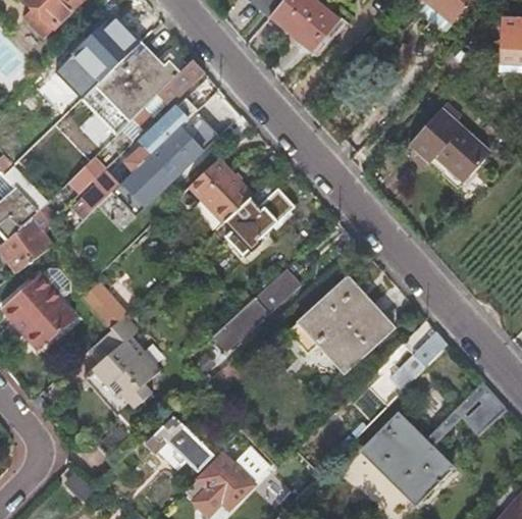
[(51,33),(85,0),(31,0),(38,7),(32,12),(51,33)]
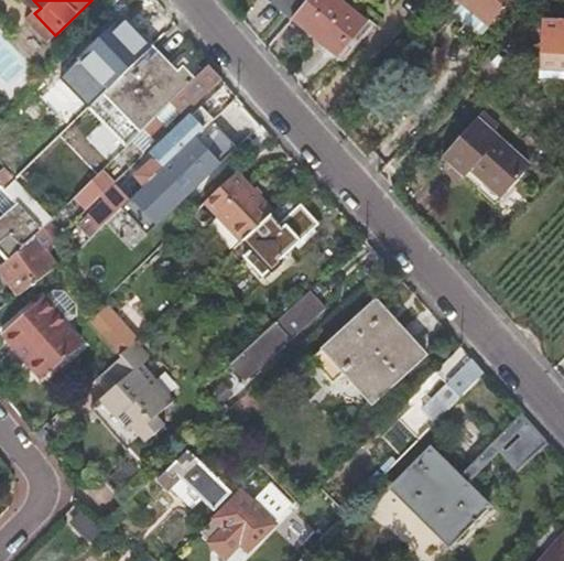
[(271,0),(291,17),(295,12),(305,0),(271,0)]
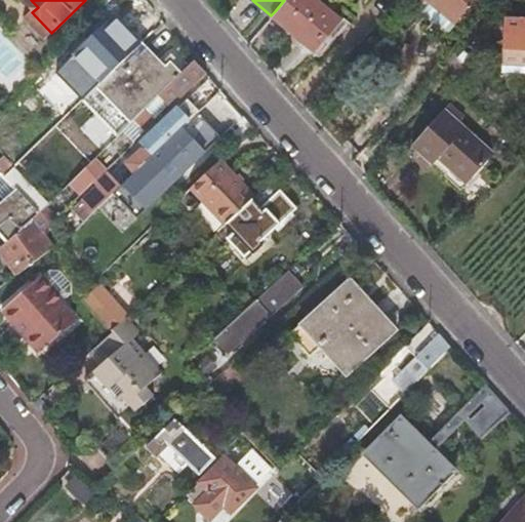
[(284,0),(275,11),(271,15),(315,51),(339,22),(314,0),(284,0)]
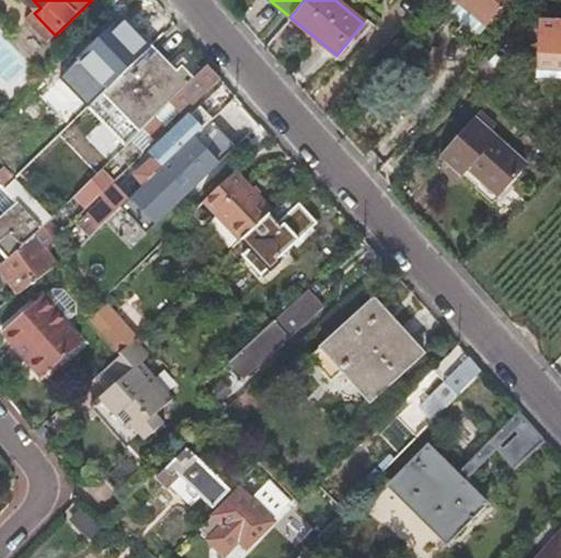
[(437,0),(473,31),(499,0),(437,0)]
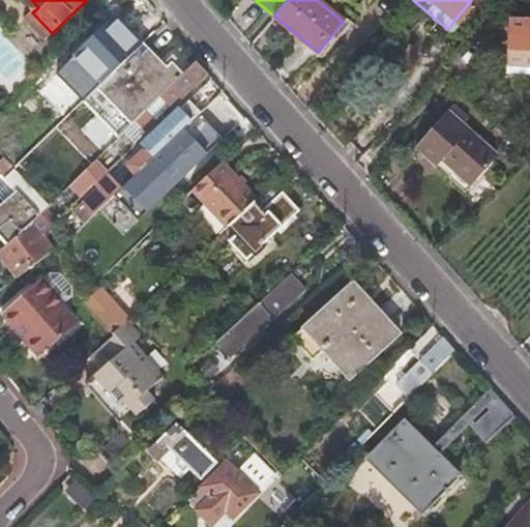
[(104,82),(145,41),(147,39),(134,25),(128,31),(114,16),(76,55),(104,82)]
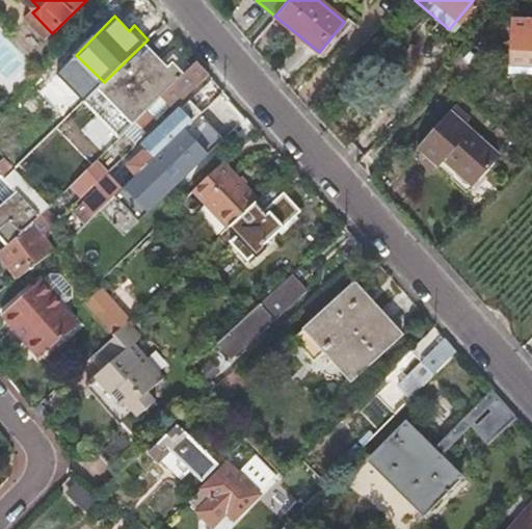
[(531,21),(509,21),(508,58),(531,58),(531,21)]
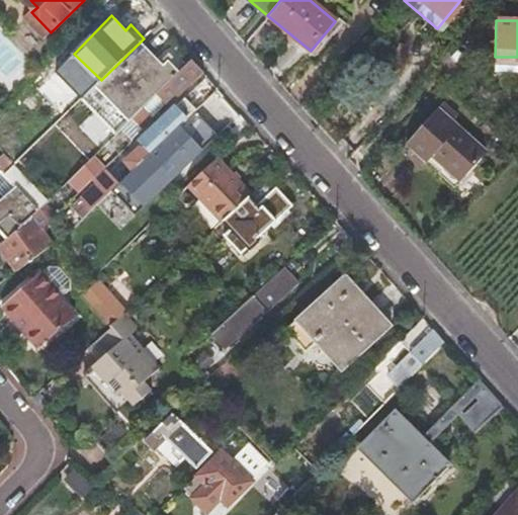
[(101,80),(97,83),(131,117),(180,70),(170,60),(165,65),(142,40),(101,80)]
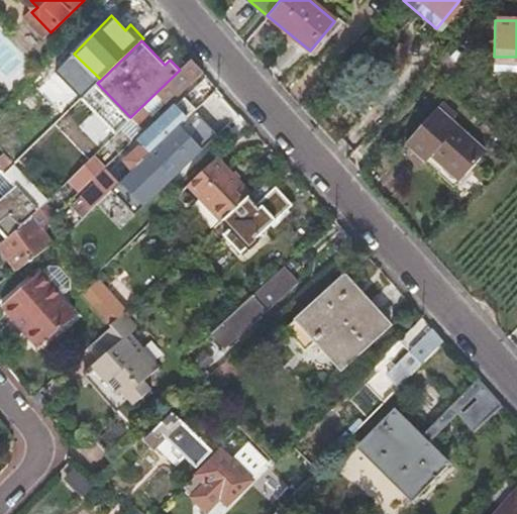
[(164,108),(203,70),(198,64),(193,58),(180,70),(130,117),(121,127),(130,137),(147,120),(164,108)]
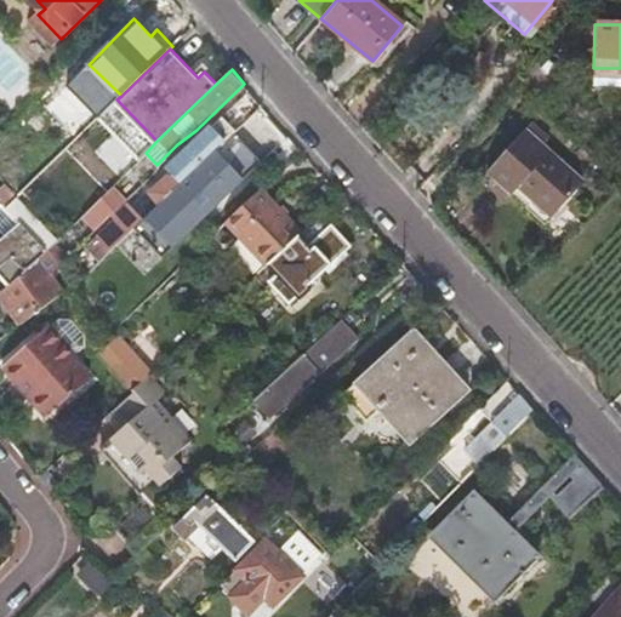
[(260,140),(243,121),(221,142),(158,201),(175,220),(223,173),(212,163),(220,156),(229,167),(260,140)]
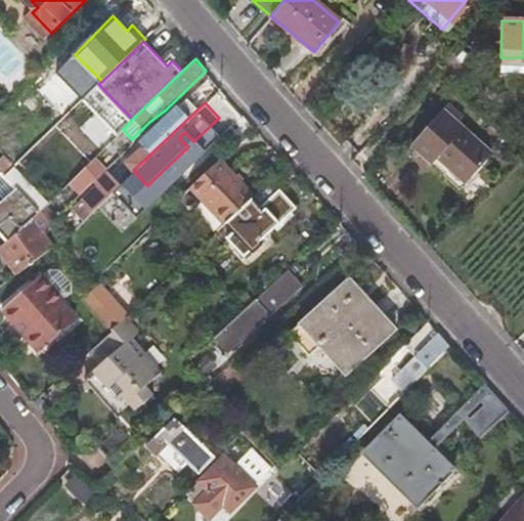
[(133,170),(186,120),(174,107),(140,140),(143,142),(113,172),(108,168),(96,179),(99,182),(74,205),(85,216),(91,210),(122,181),(133,170)]
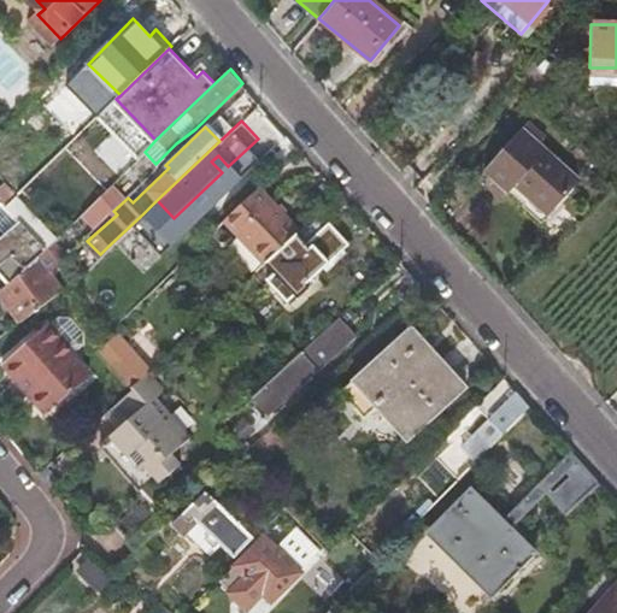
[(542,222),(579,178),(518,128),(483,169),(523,200),(521,204),(542,222)]
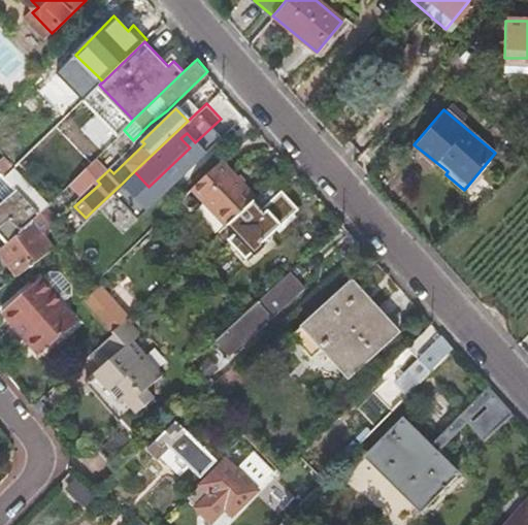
[(15,163),(18,165),(27,155),(0,128),(0,148),(6,155),(15,163)]
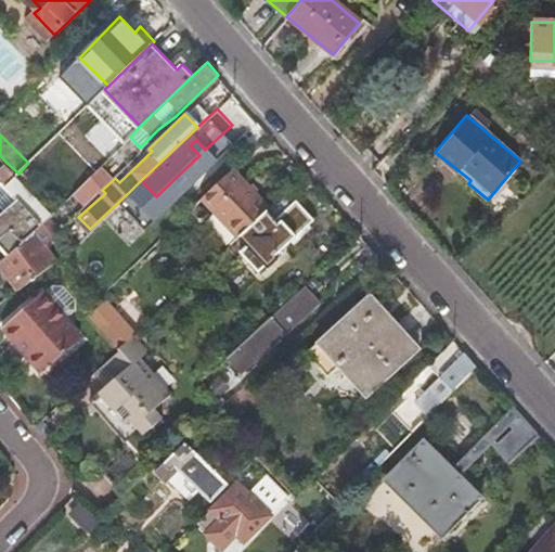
[(0,178),(5,183),(16,171),(7,163),(0,168),(0,178)]
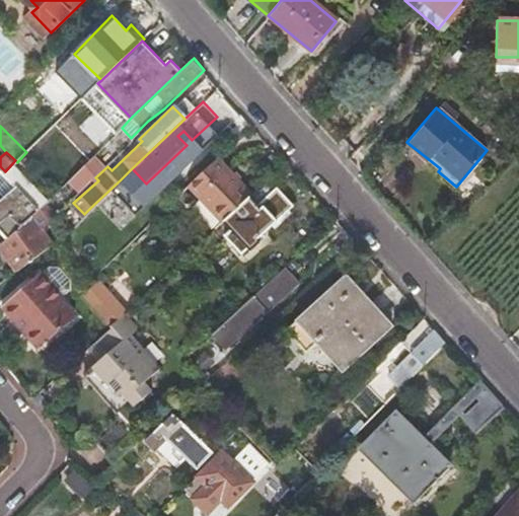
[(94,154),(77,171),(87,182),(105,165),(94,154)]
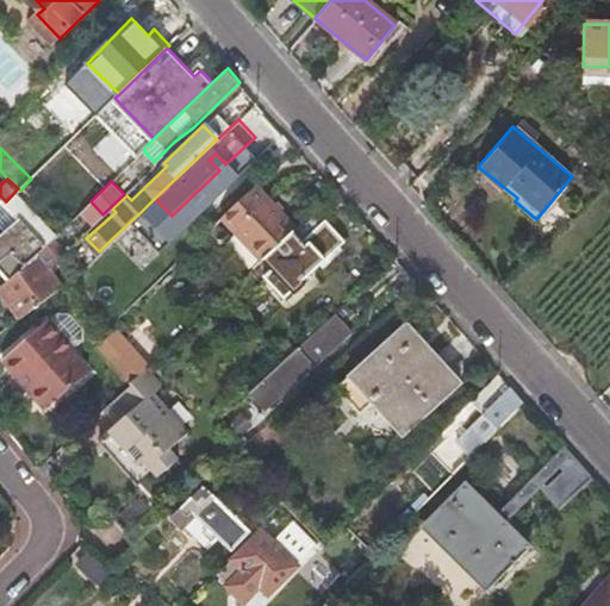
[(222,218),(260,262),(292,231),(297,227),(256,185),(222,218)]
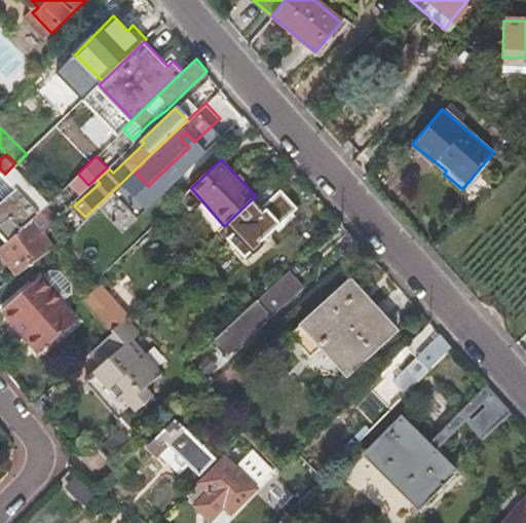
[(5,176),(40,210),(46,204),(51,199),(15,165),(5,176)]
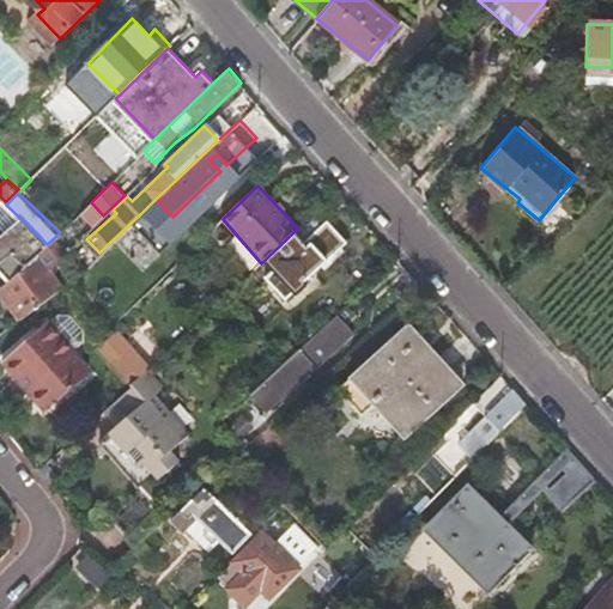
[(0,285),(38,253),(47,244),(6,205),(1,200),(0,200),(0,285)]
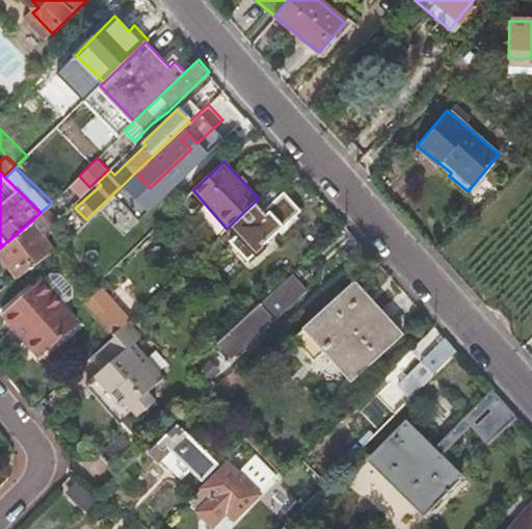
[(301,209),(276,182),(259,199),(255,202),(263,211),(232,240),(248,259),(301,209)]
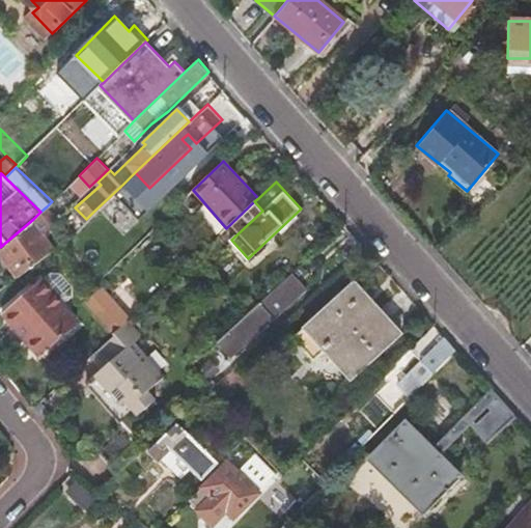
[(132,192),(123,184),(92,213),(103,224),(118,210),(115,206),(132,192)]
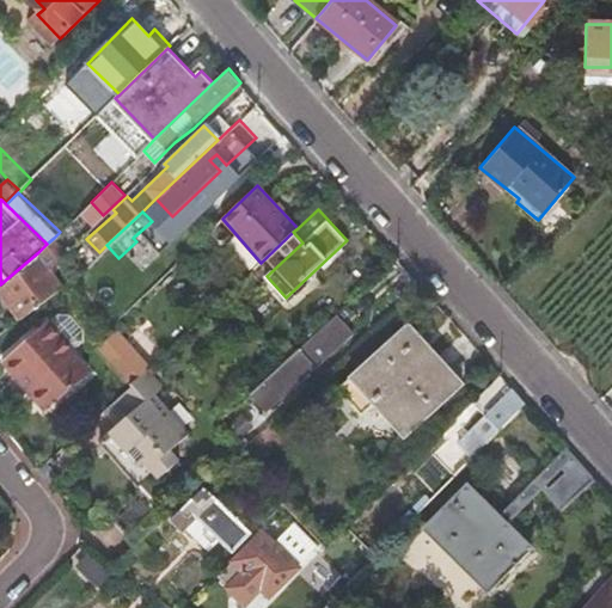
[(54,238),(47,244),(59,258),(67,250),(54,238)]
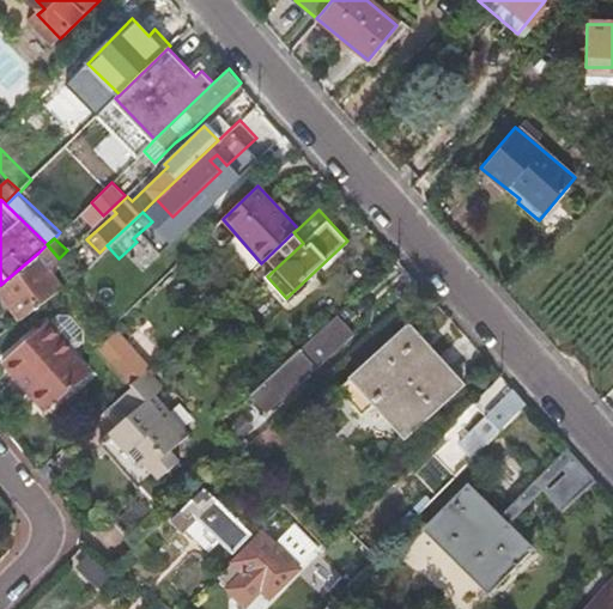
[(0,285),(0,288),(22,316),(64,286),(38,253),(0,285)]
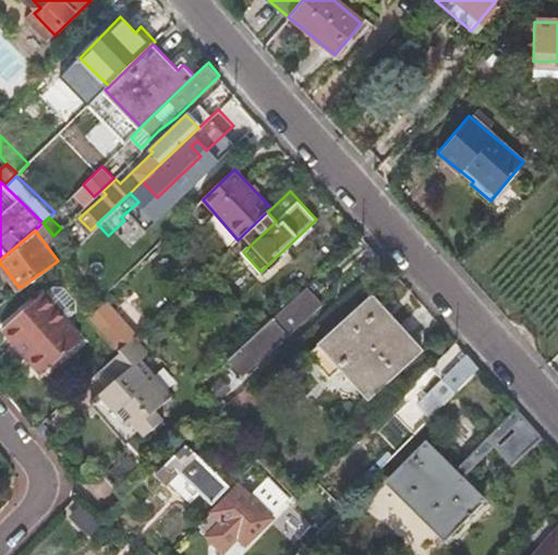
[(70,320),(45,289),(0,327),(39,373),(77,339),(64,324),(70,320)]
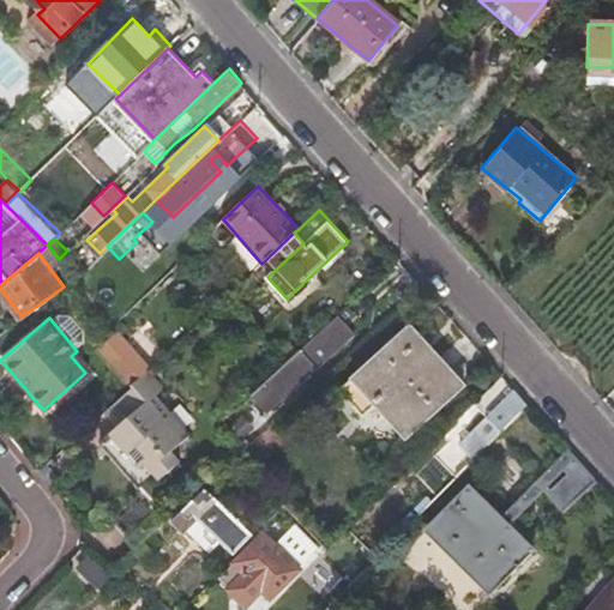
[(414,430),(465,385),(410,322),(339,384),(363,411),(383,394),(414,430)]
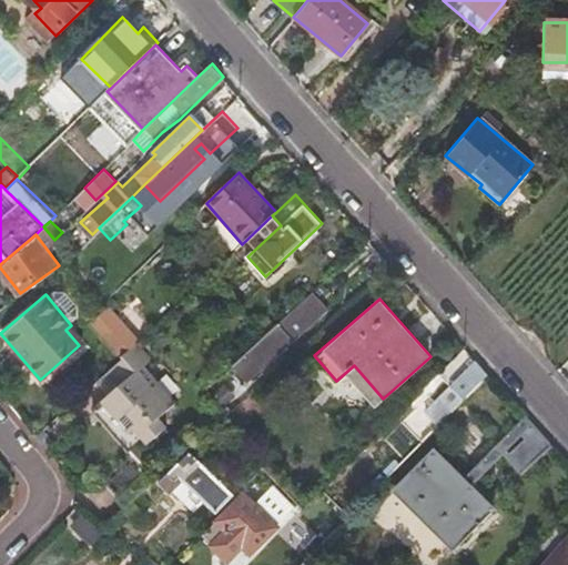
[(280,322),(233,364),(246,379),(293,338),(280,322)]
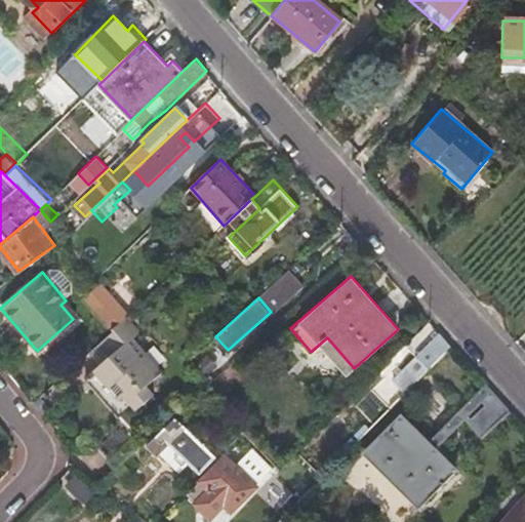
[(140,329),(126,314),(112,327),(113,329),(99,342),(111,354),(93,369),(119,398),(124,394),(138,408),(156,393),(148,383),(160,372),(129,338),(140,329)]
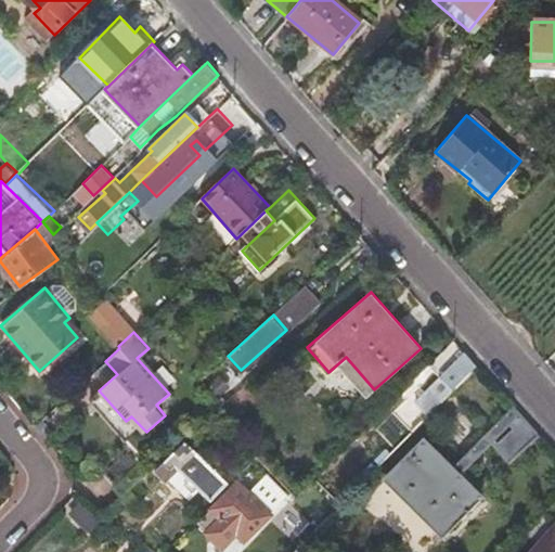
[(511,460),(540,433),(523,414),(493,441),(511,460)]
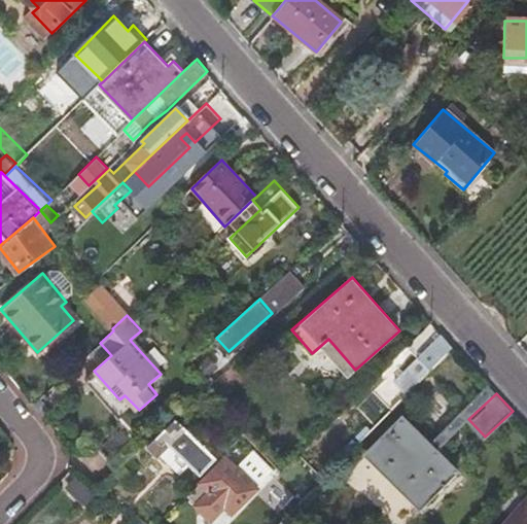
[(199,474),(215,457),(176,417),(155,437),(163,444),(167,441),(199,474)]
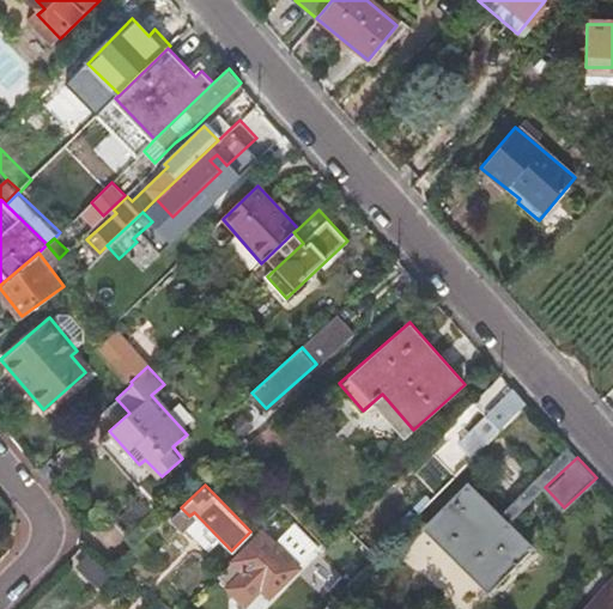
[(491,588),(532,548),(469,485),(430,524),(491,588)]
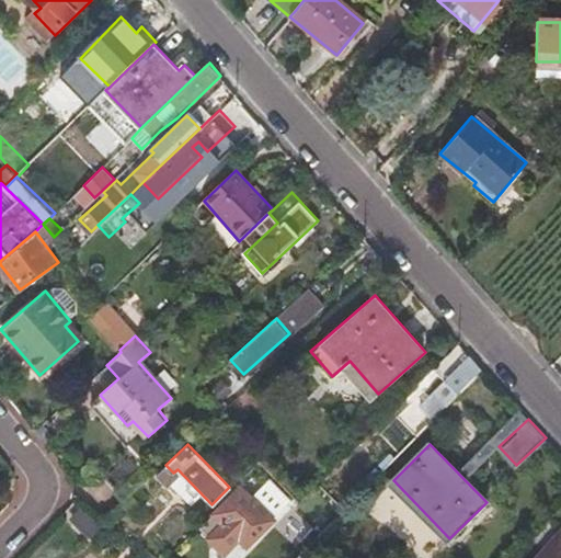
[(142,467),(130,454),(105,476),(117,489),(142,467)]
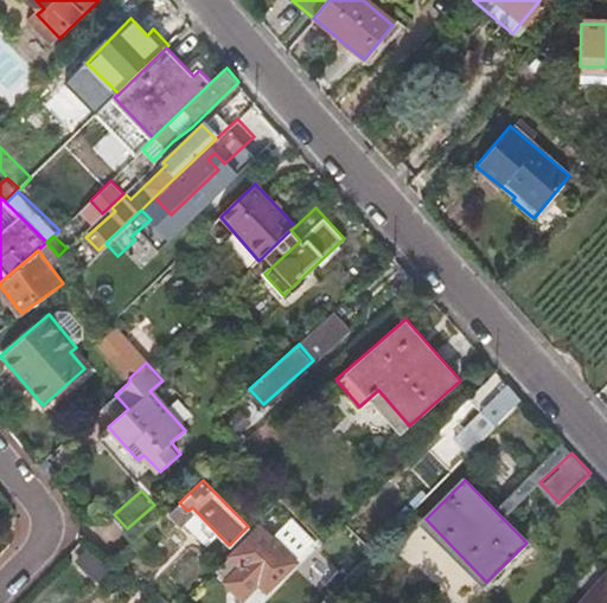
[(273,585),(293,564),(256,530),(230,557),(261,585),(266,579),(273,585)]
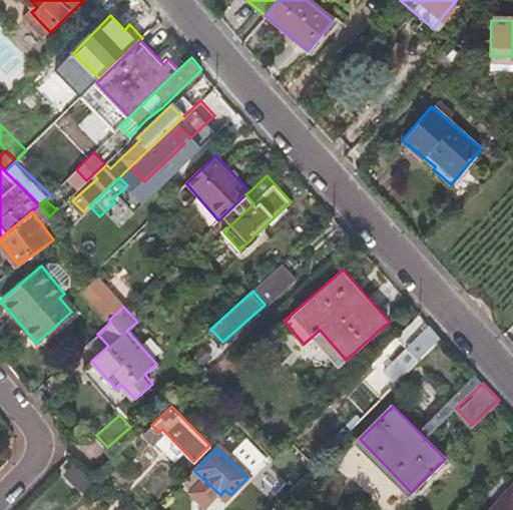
[(70,464),(65,475),(84,484),(89,473),(70,464)]
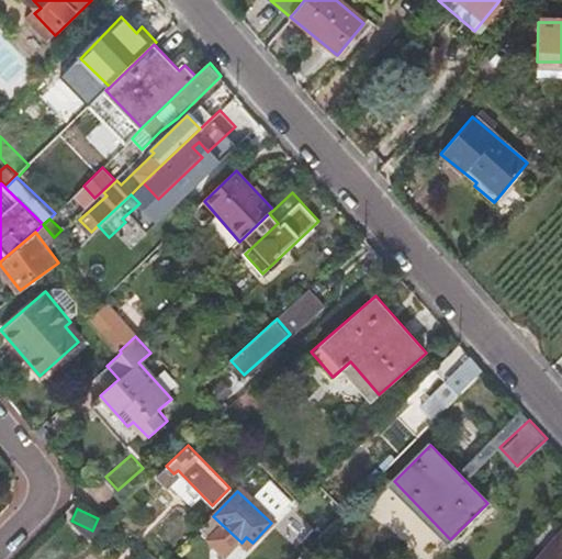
[(561,558),(561,527),(534,558),(561,558)]
